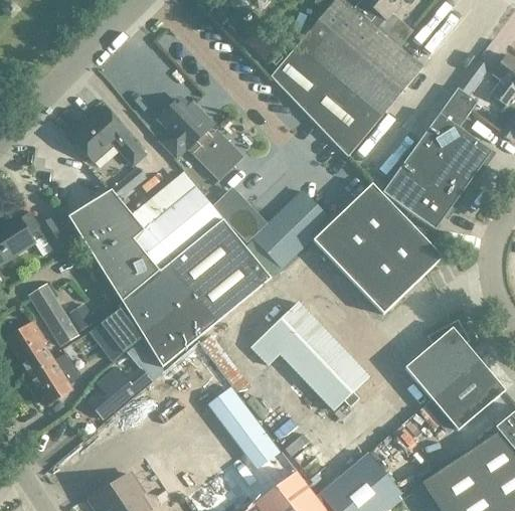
[(335,0),(297,44),(271,74),(348,154),(421,67),(376,28),(385,17),(388,20),(399,7),(396,4),(400,0),(360,0),(353,9),(343,0),(335,0)]
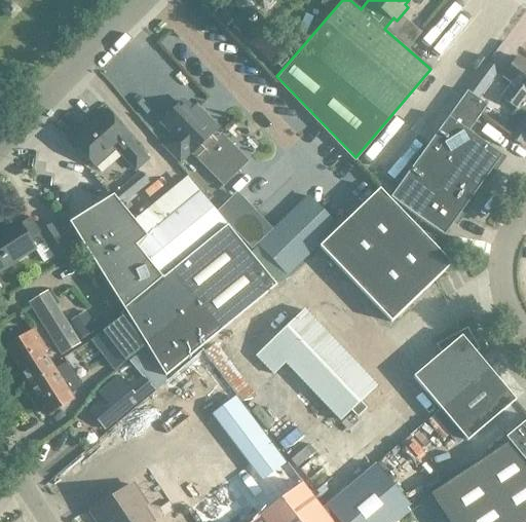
[(439,0),(449,10),(455,3),(452,0),(439,0)]
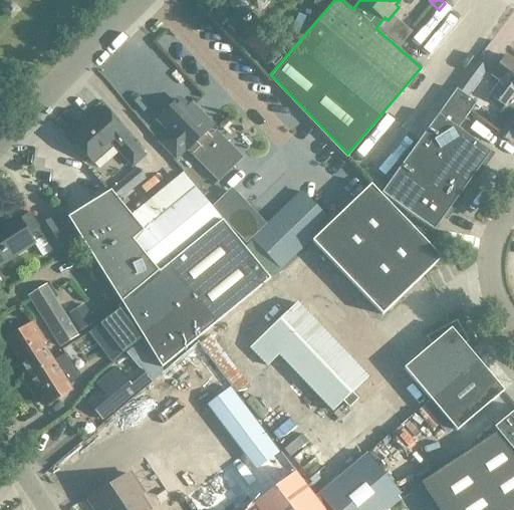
[(265,61),(283,44),(263,23),(245,41),(265,61)]
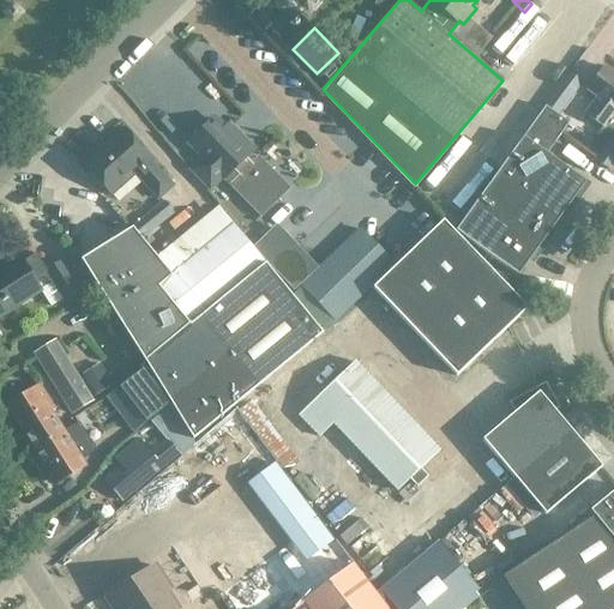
[(587,149),(595,155),(611,167),(613,161),(613,70),(605,62),(588,86),(597,94),(585,110),(605,125),(587,149)]
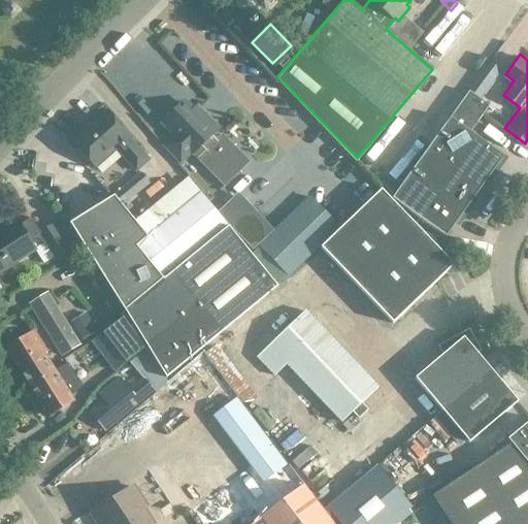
[(468,89),(477,96),(498,68),(489,62),(468,89)]
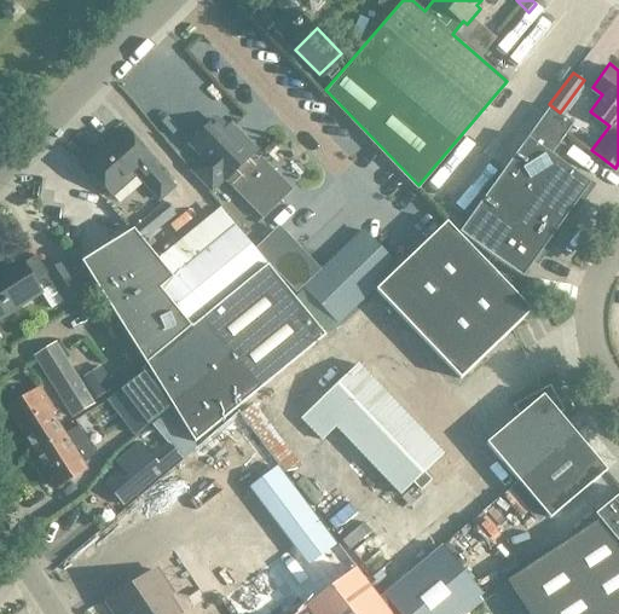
[(549,104),(499,174),(562,220),(590,180),(574,169),(551,152),(573,122),(560,113),(549,104)]
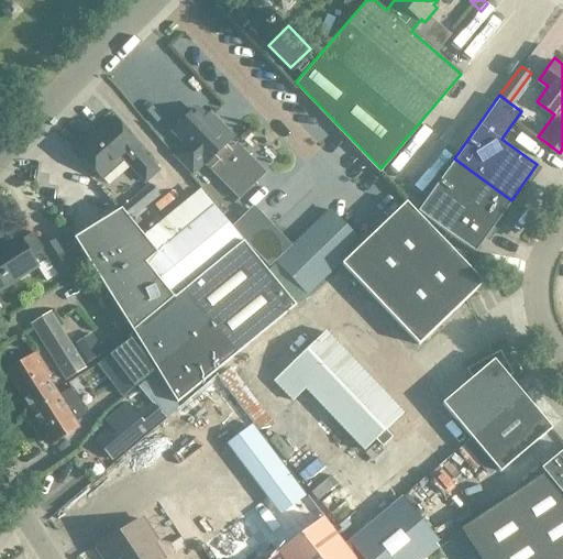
[(242,170),(254,157),(239,141),(232,146),(225,139),(232,132),(212,111),(208,116),(199,106),(176,128),(188,140),(177,152),(194,170),(195,168),(202,177),(213,167),(227,154),(242,170)]
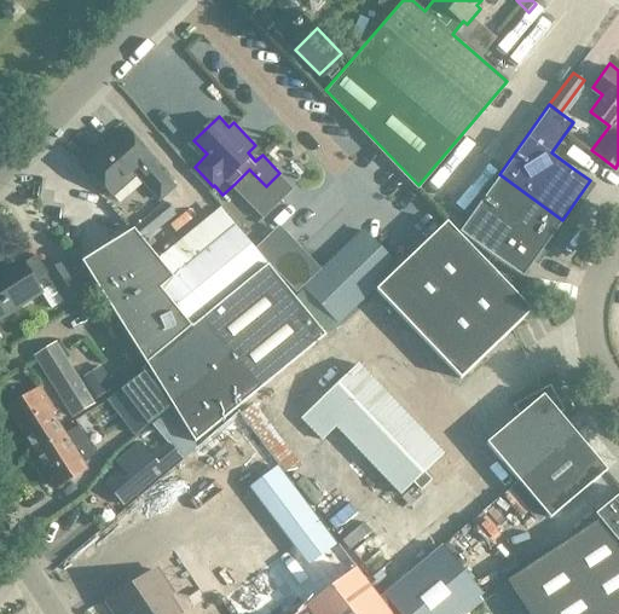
[(125,127),(85,162),(111,191),(136,169),(158,196),(173,184),(150,157),(151,156),(125,127)]
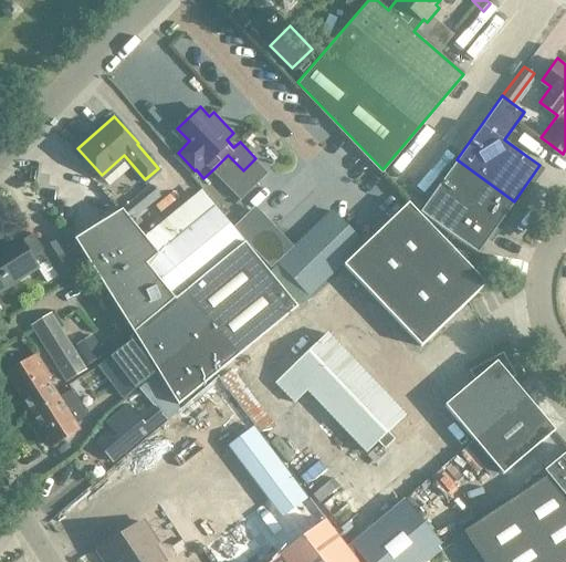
[(417,173),(438,135),(429,131),(407,167),(417,173)]
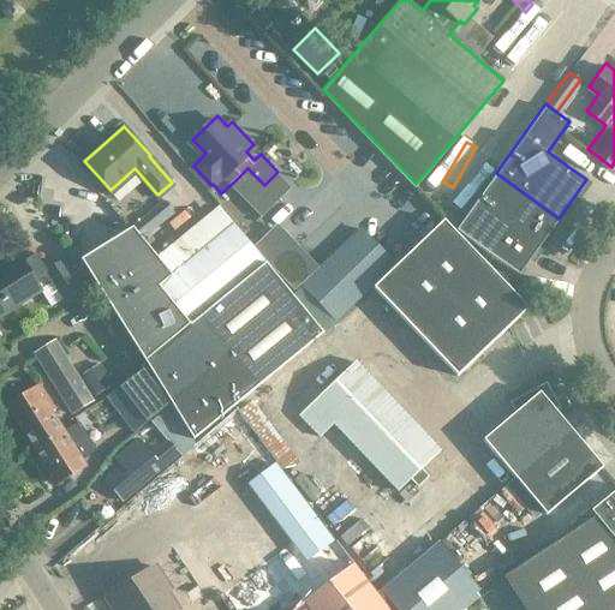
[(248,168),(233,183),(262,213),(291,185),(278,172),(264,185),(248,168)]
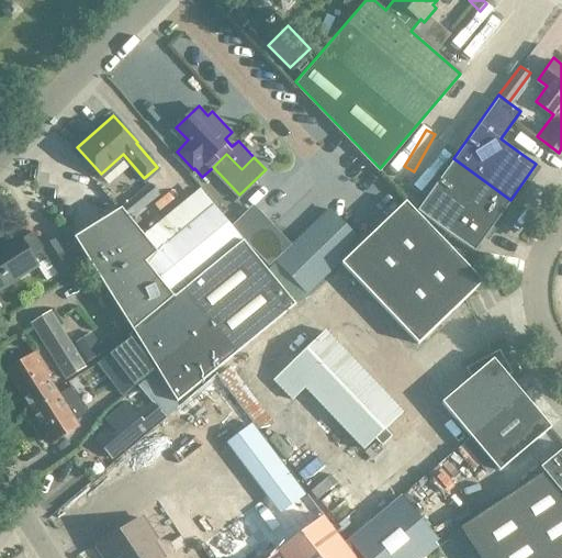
[(510,200),(453,158),(417,209),(474,249),(510,200)]
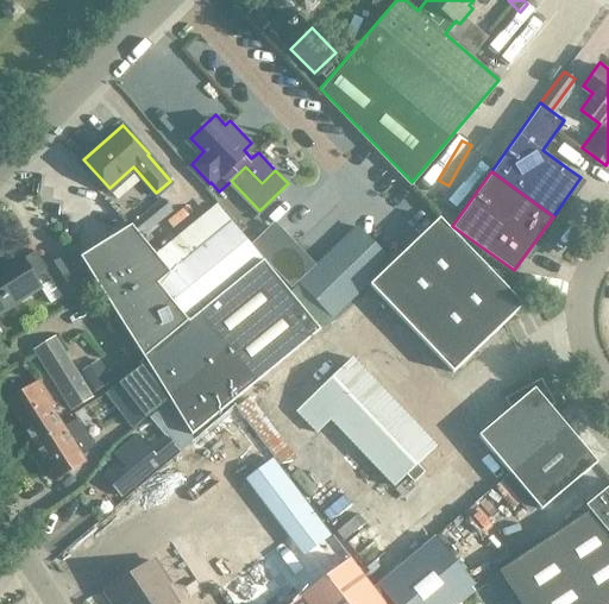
[(325,322),(234,214),(163,272),(131,222),(83,253),(85,255),(96,274),(190,432),(325,322)]
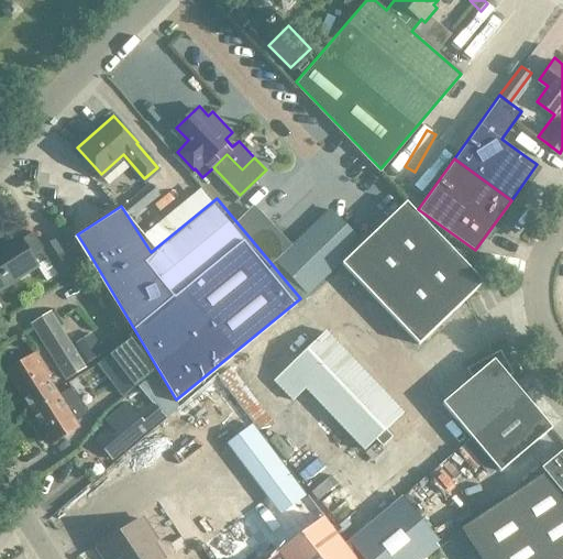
[(346,262),(344,265),(421,344),(486,282),(409,203),(367,242),(368,243),(346,262)]
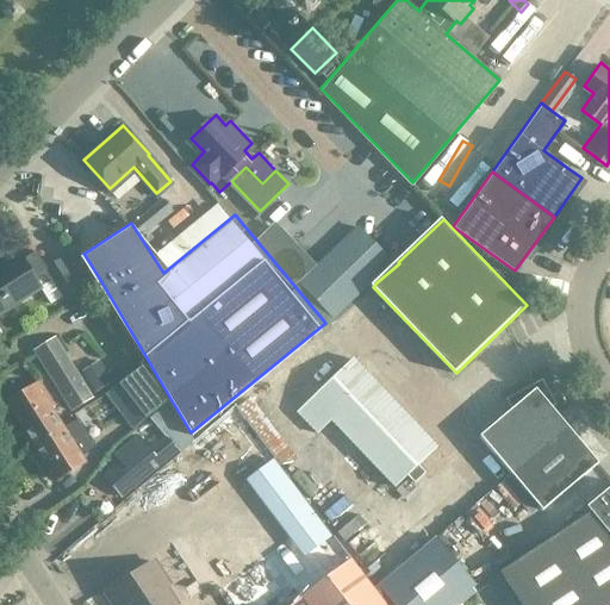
[(298,279),(336,318),(347,330),(377,301),(363,287),(372,280),(375,284),(399,263),(398,262),(396,264),(358,222),(298,279)]
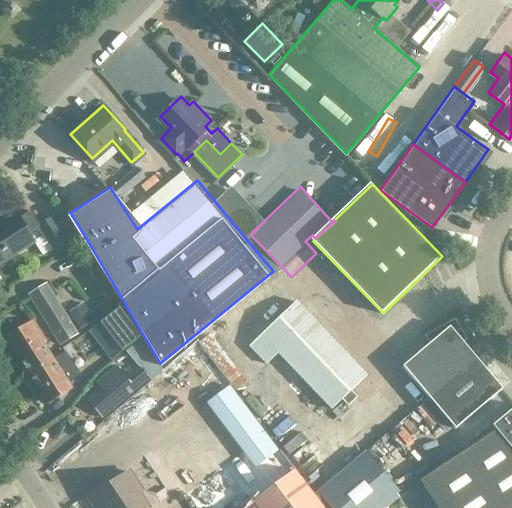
[(69,238),(58,222),(53,215),(42,222),(42,223),(30,230),(19,212),(0,224),(0,262),(36,239),(47,231),(57,246),(69,238)]
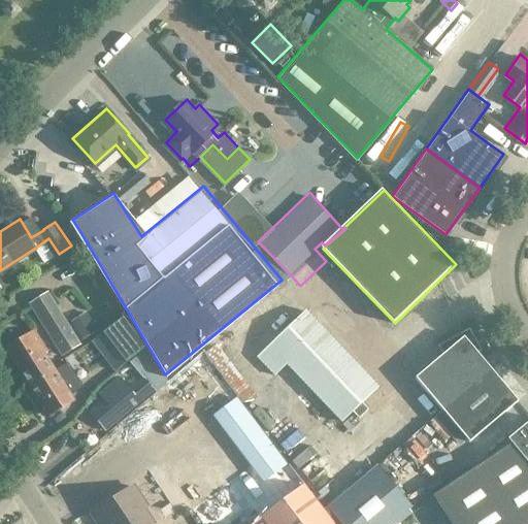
[(73,221),(60,229),(71,246),(84,237),(73,221)]
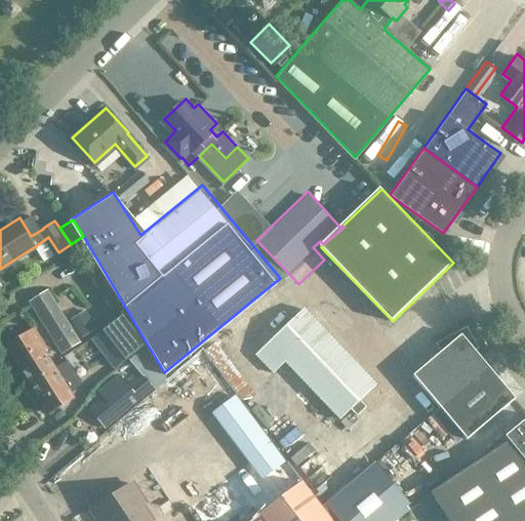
[(28,299),(59,351),(79,339),(47,287),(28,299)]
